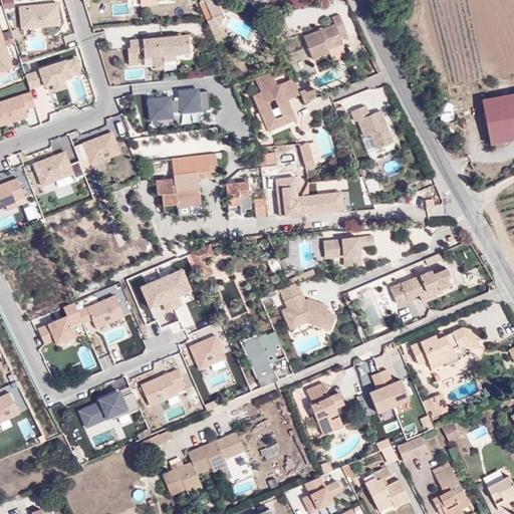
[(58,0),(57,0),(19,3),(21,27),(60,22),(58,0)]
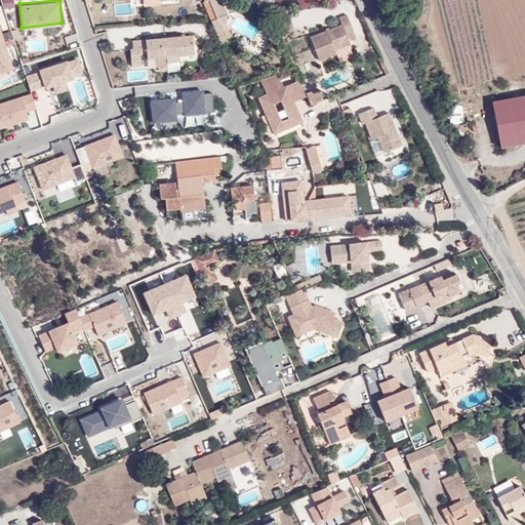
[(212,5),(205,7),(210,17),(211,21),(216,17),(220,16),(218,9),(215,10),(212,5)]
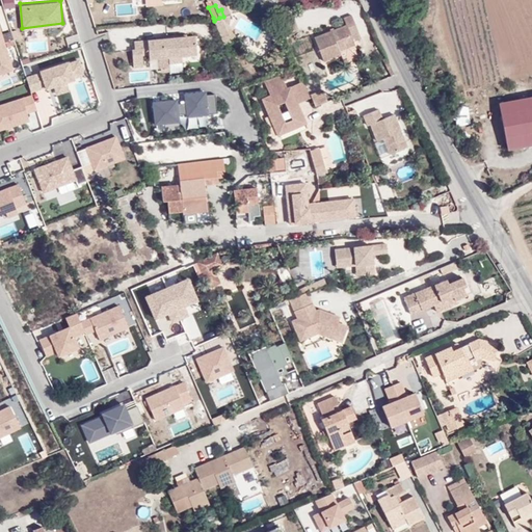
[(341,56),(339,51),(354,44),(350,33),(357,31),(351,16),(344,19),(347,26),(315,40),(324,62),(341,56)]
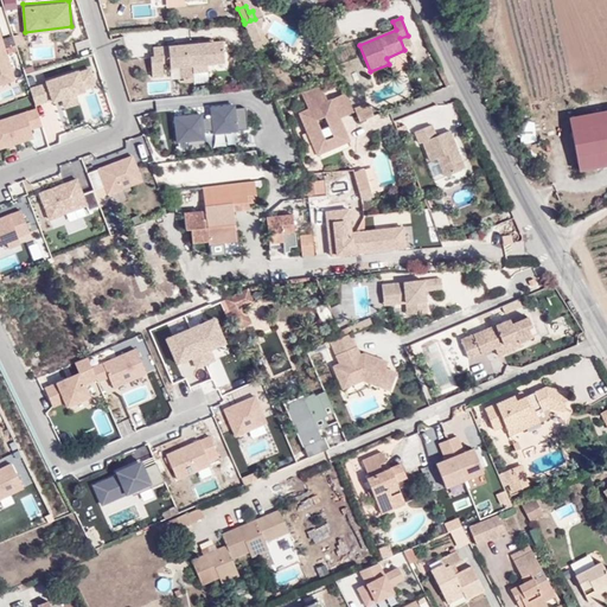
[(263,50),(250,20),(244,24),(257,53),(263,50)]
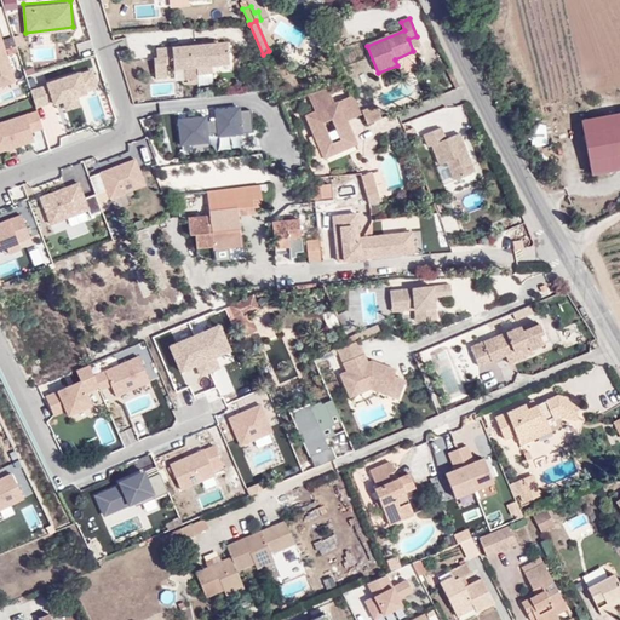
[(214,32),(167,35),(167,39),(155,39),(155,51),(151,52),(154,73),(173,70),(173,63),(217,61),(217,67),(230,67),(229,35),(216,35),(214,32)]
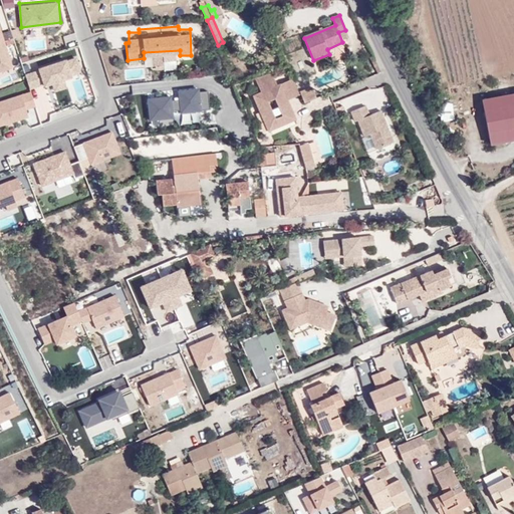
[(0,28),(0,70),(12,67),(0,28)]
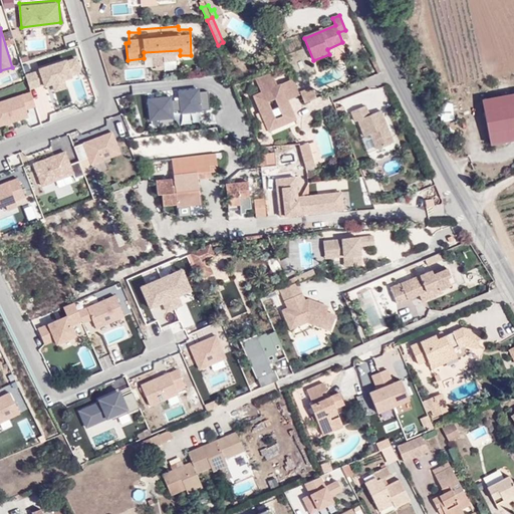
[(329,54),(344,47),(342,42),(327,49),(329,54)]
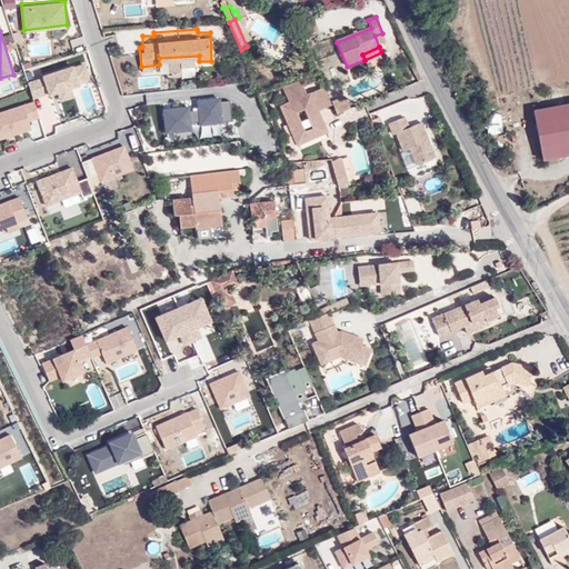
[(77,57),(27,72),(29,80),(16,85),(21,102),(37,98),(48,93),(51,102),(73,93),(71,86),(85,82),(77,57)]
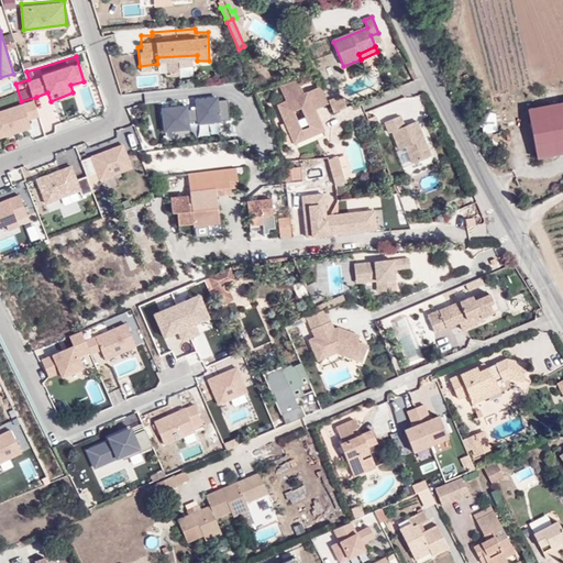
[(295,144),(324,131),(316,110),(308,91),(304,94),(298,79),(280,85),(287,101),(278,106),(295,144)]
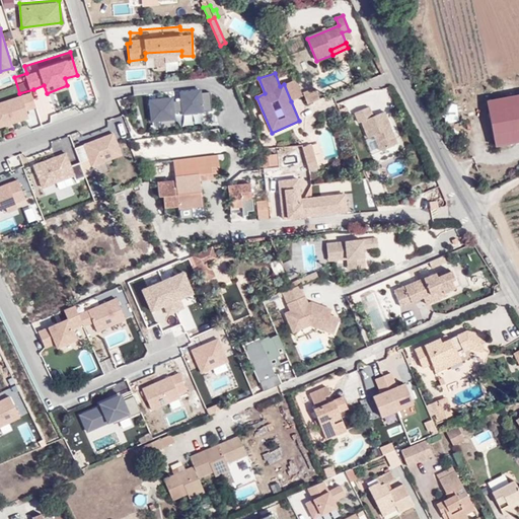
[(302,96),(295,79),(284,84),(291,101),(302,96)]
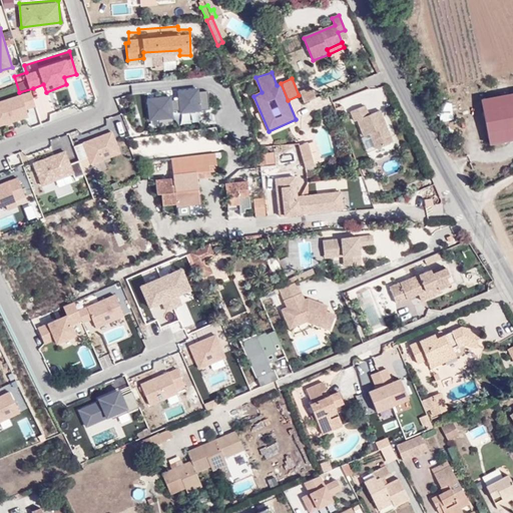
[(170,94),(148,96),(149,116),(172,114),(172,105),(179,105),(180,109),(211,107),(208,87),(198,88),(198,84),(178,86),(179,96),(170,96),(170,94)]
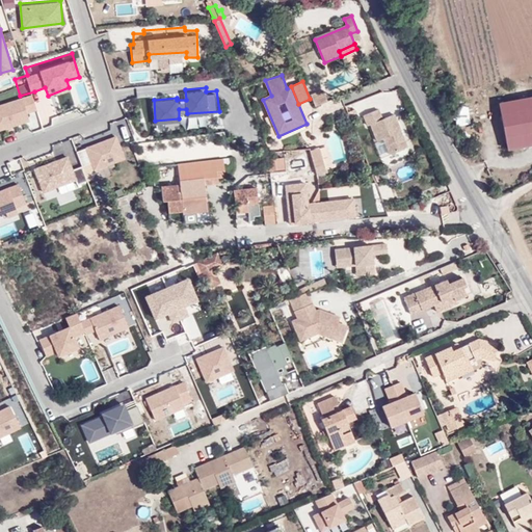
[(325,102),(322,92),(310,97),(314,106),(325,102)]
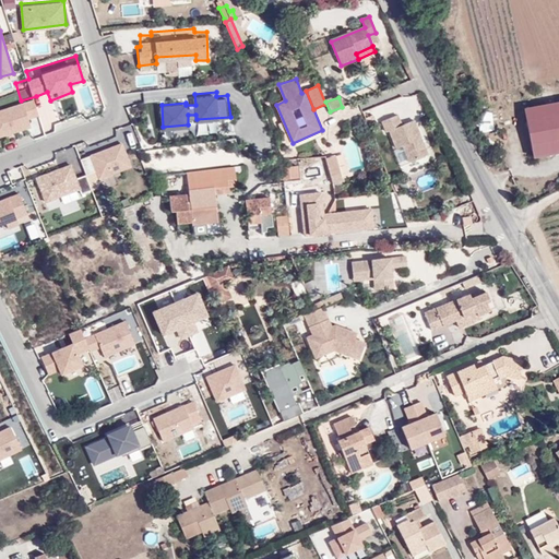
[(558,142),(558,139),(558,103),(525,109),(534,157),(558,153),(558,142)]
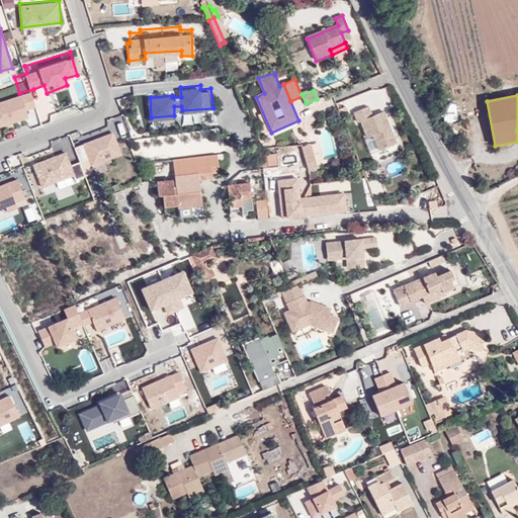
[(20,96),(0,102),(0,123),(26,114),(20,96)]
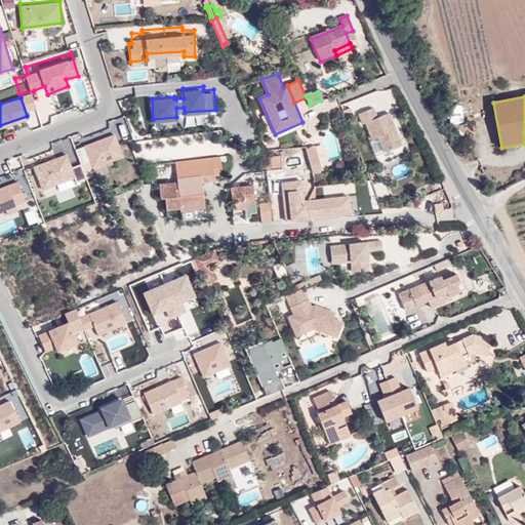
[(384,152),(401,146),(390,114),(377,119),(373,108),(359,114),(363,125),(366,124),(371,138),(378,136),(384,152)]
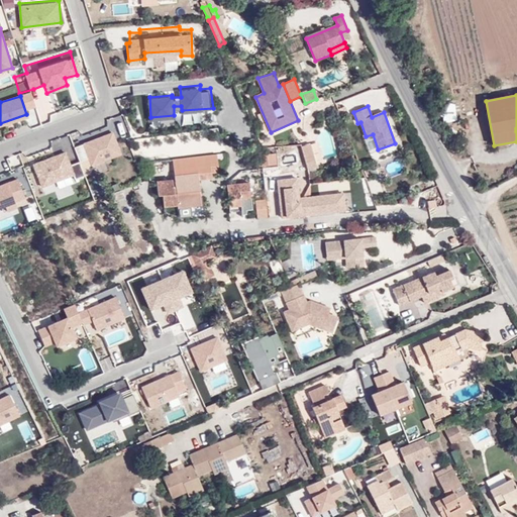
[(110,128),(74,141),(84,167),(121,152),(110,128)]
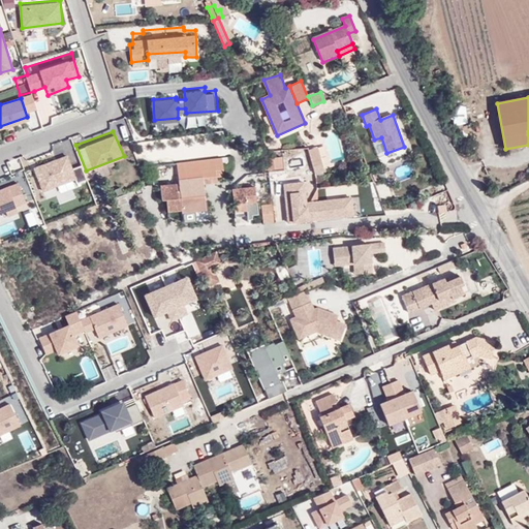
[(328,157),(337,154),(331,131),(321,134),(328,157)]
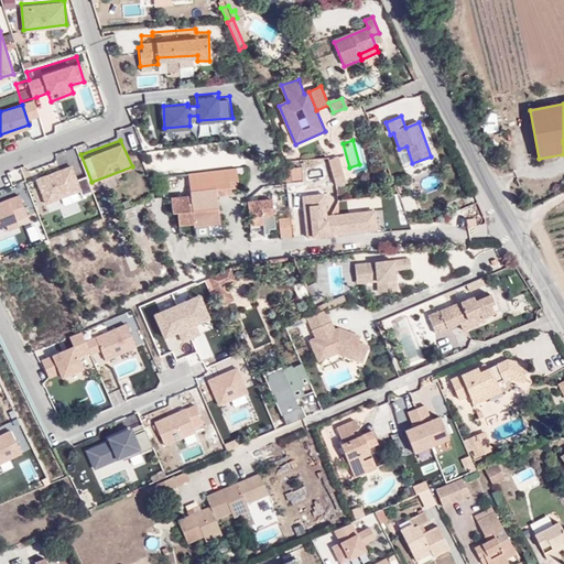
[(71,159),(26,174),(41,212),(94,192),(85,170),(76,173),(71,159)]
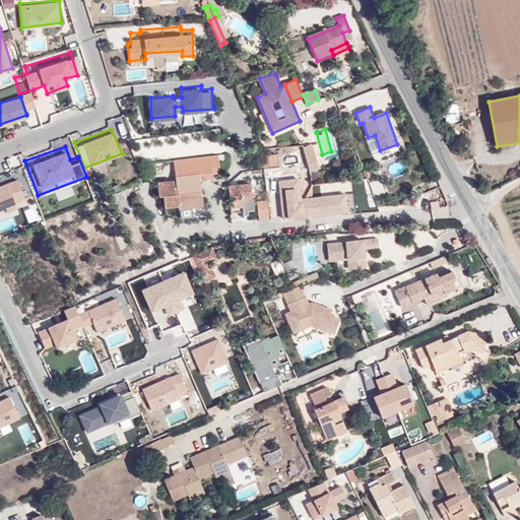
[(199,174),(220,172),(219,161),(218,154),(175,158),(177,180),(157,181),(159,195),(164,195),(166,213),(178,217),(203,215),(199,174)]
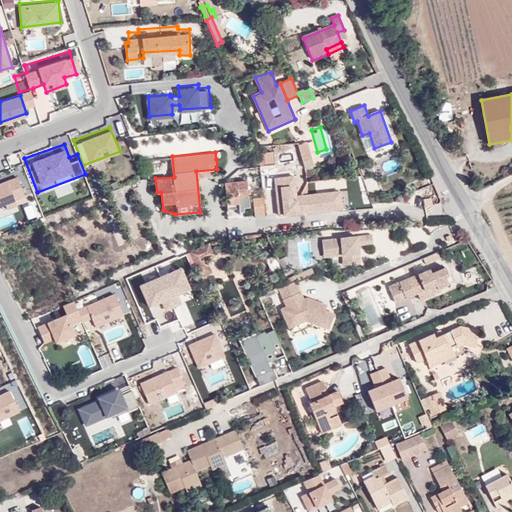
[(269,162),(268,152),(257,153),(258,163),(269,162)]
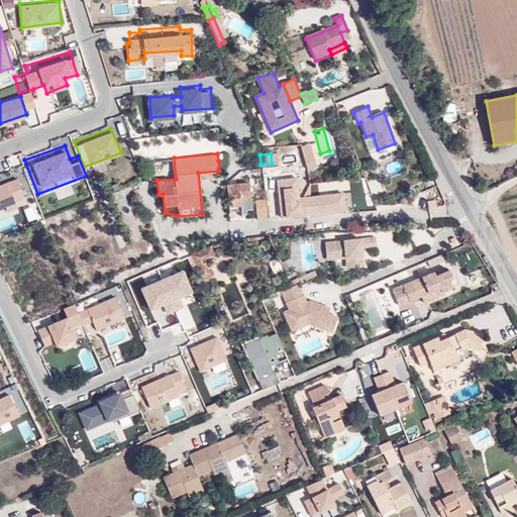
[(0,198),(3,198),(6,205),(16,201),(15,197),(23,195),(15,172),(0,176),(0,198)]
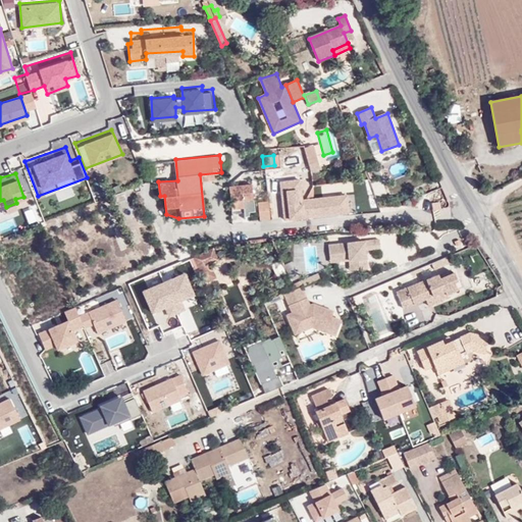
[(313,187),(312,175),(260,180),(262,196),(314,191),(313,187)]
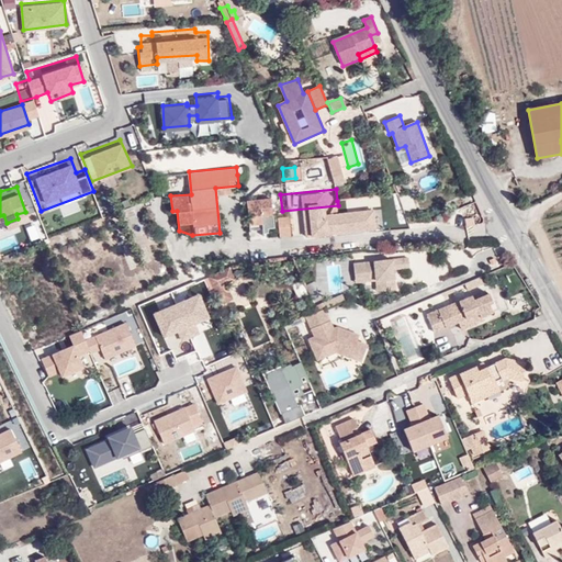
[(270,237),(268,198),(247,199),(249,229),(261,228),(262,238),(270,237)]
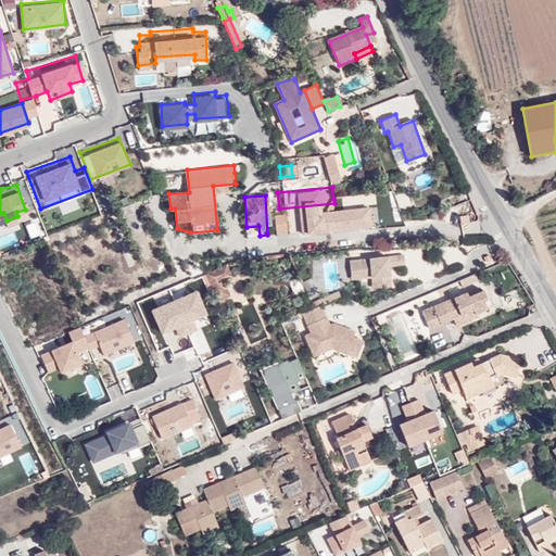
[(374,209),(373,200),(361,201),(361,210),(374,209)]
